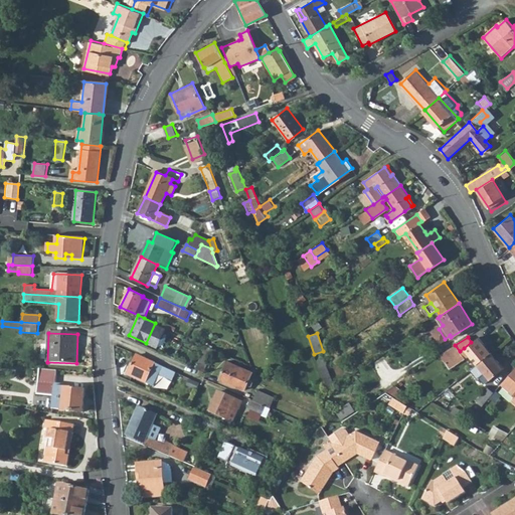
[(471,342),(464,348),(477,364),(491,353),(478,337),(471,342)]
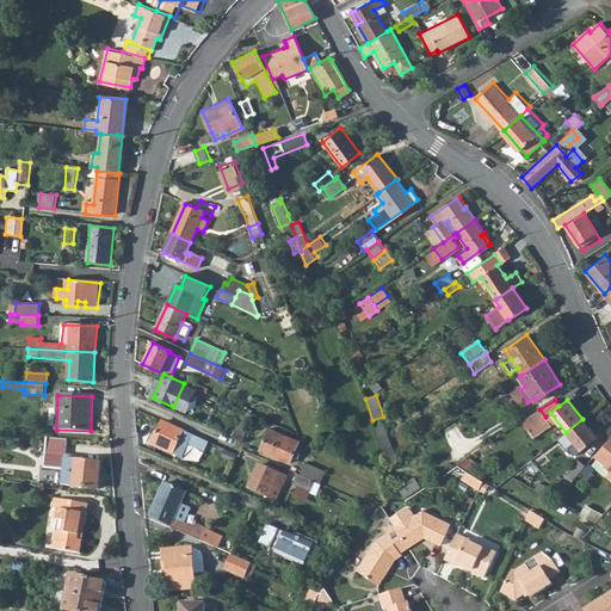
[(523,421),(534,438),(550,426),(545,417),(539,409),(523,421)]
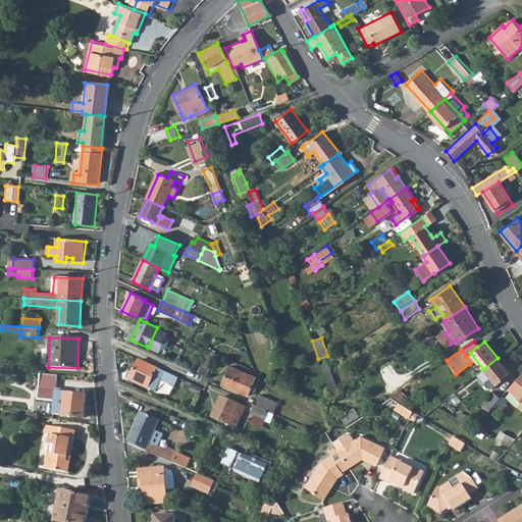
[(217,354),(209,351),(199,373),(207,377),(217,354)]
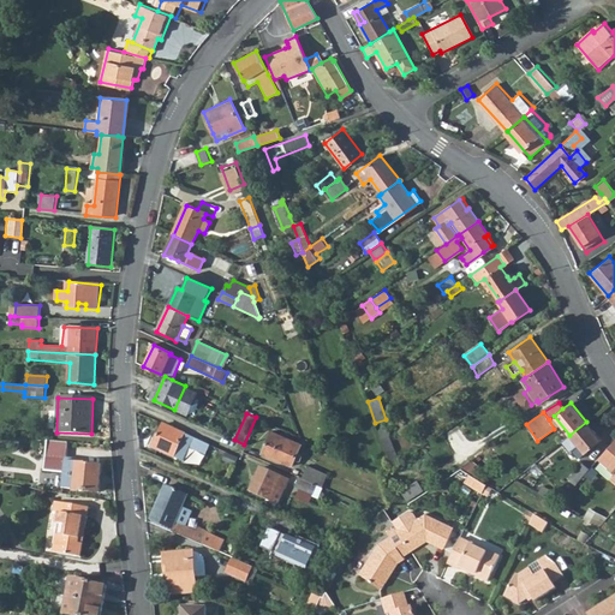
[(569,435),(583,453),(601,440),(586,422),(569,435)]
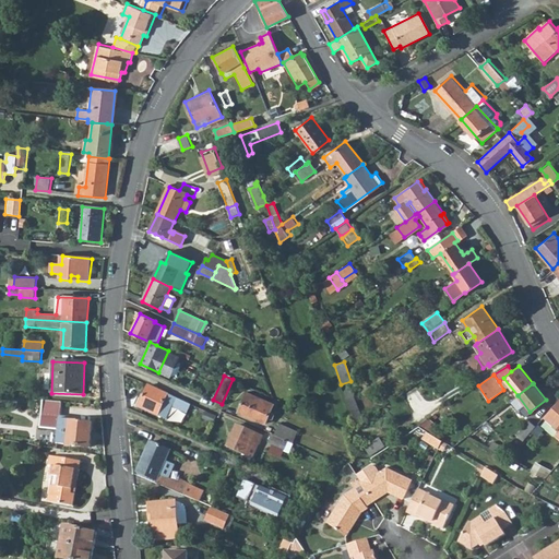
[(150,385),(140,407),(158,416),(159,415),(163,407),(168,394),(150,385)]
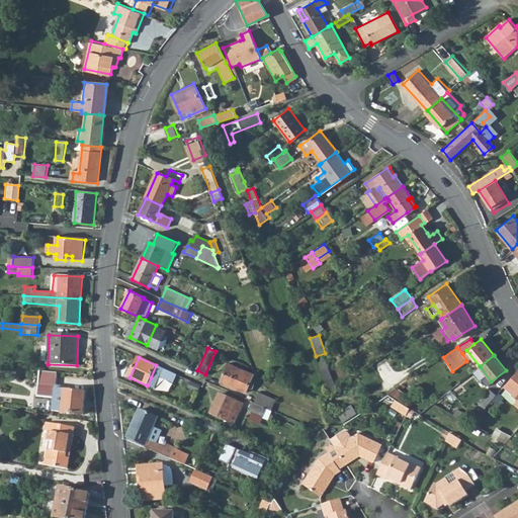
[(318,362),(331,394),(337,390),(324,358),(318,362)]
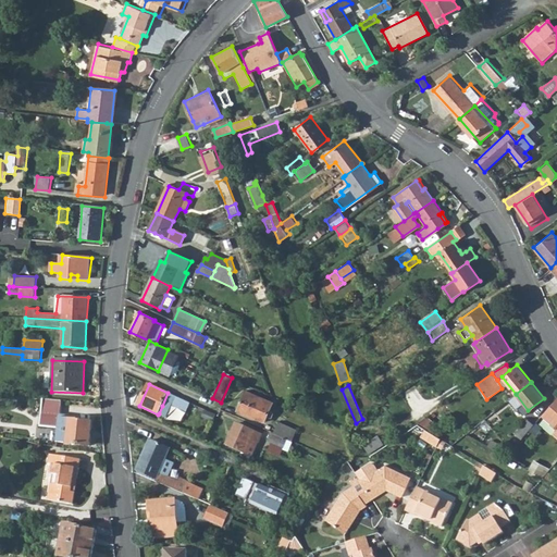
[(246,391),(237,410),(263,422),(273,403),(246,391)]
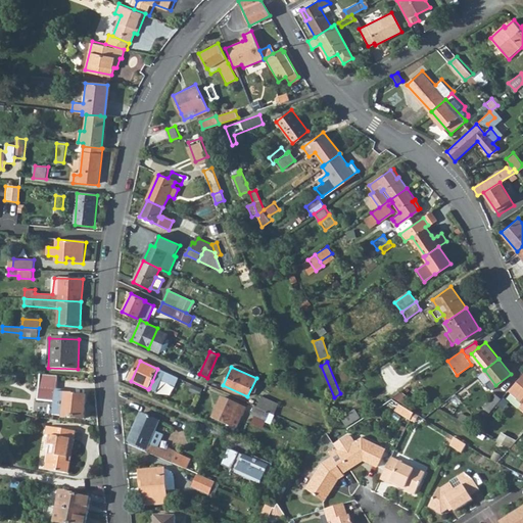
[(478,375),(490,389),(495,385),(484,370),(478,375)]
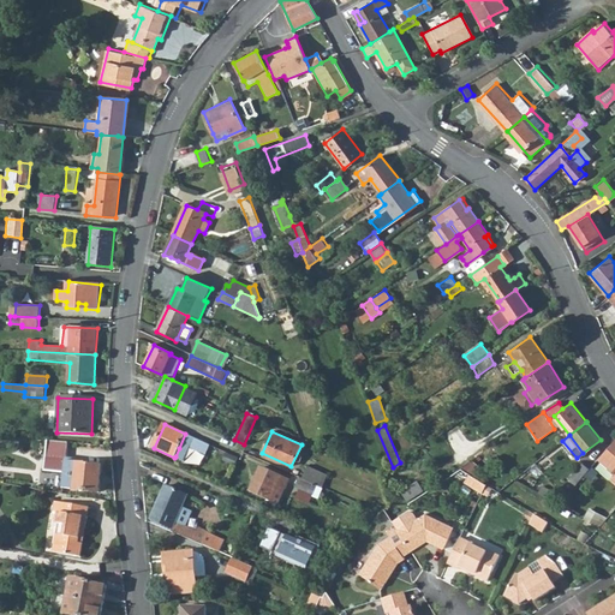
[(187,441),(208,451),(212,445),(190,436),(187,441)]
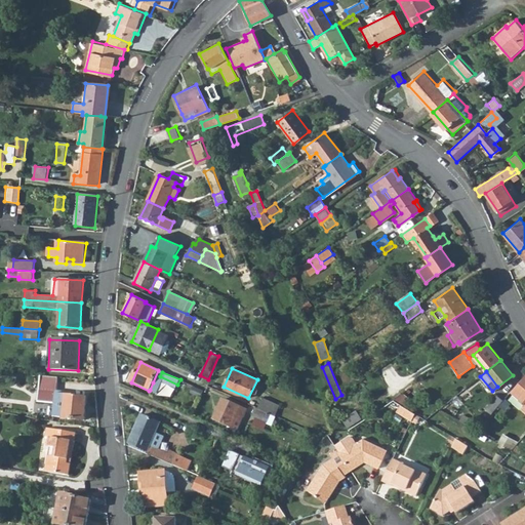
[(511,392),(524,404),(524,405),(523,409),(524,410),(524,374),(511,391),(511,392)]
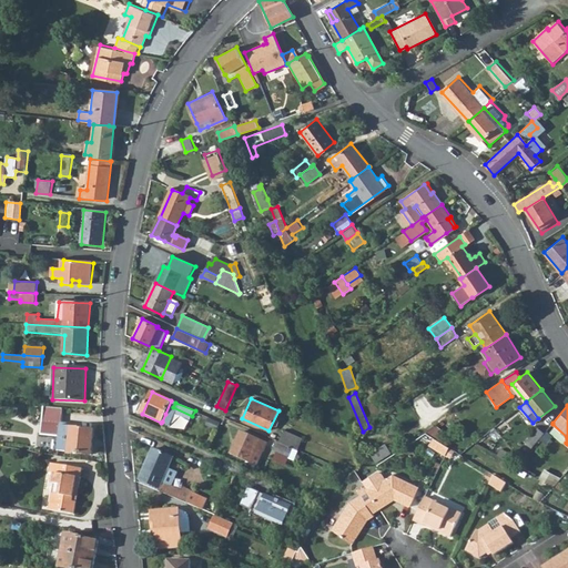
[(60,437),(59,452),(90,455),(94,430),(70,428),(69,438),(62,437),(63,427),(62,427),(63,408),(44,406),(42,425),(41,435),(60,437)]
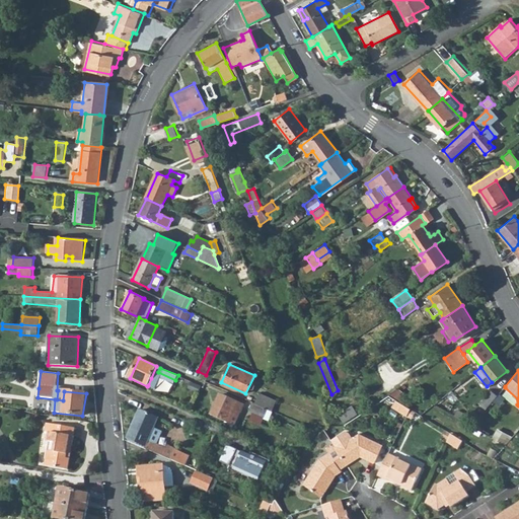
[(498,395),(491,388),(477,404),(485,411),(498,395)]
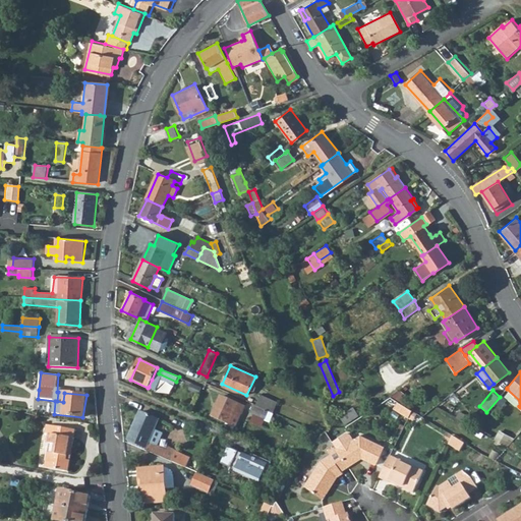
[(345,400),(343,394),(336,397),(338,403),(345,400)]
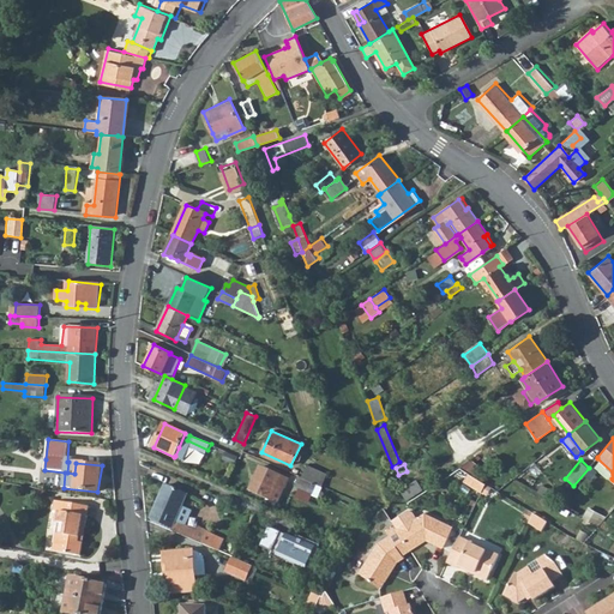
[(260,467),(250,491),(270,500),(271,500),(278,503),(289,480),(260,467)]
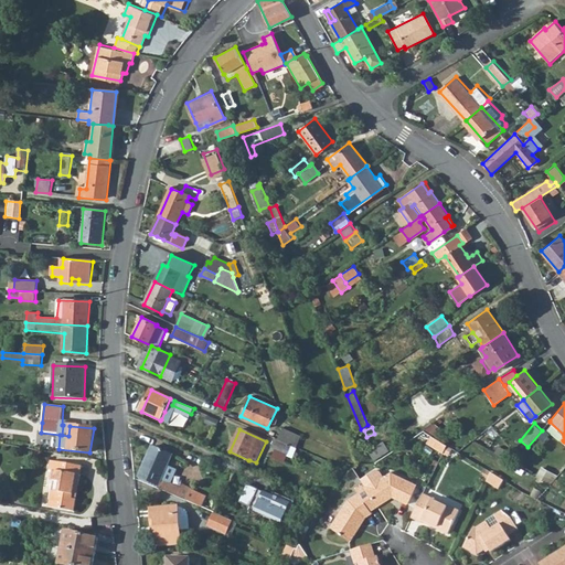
[(283,430),(277,440),(291,446),(296,448),(300,438),(283,430)]
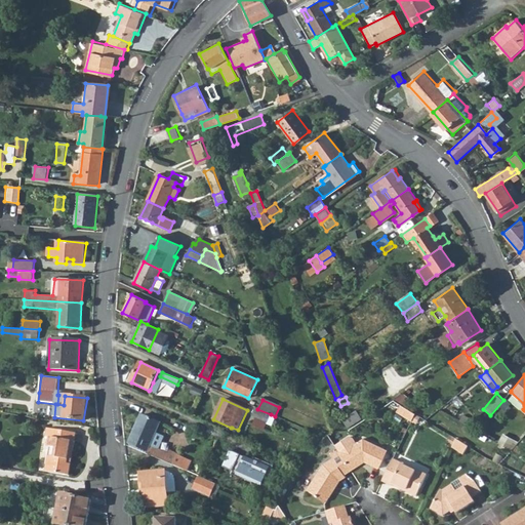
[(410,420),(413,413),(399,405),(395,411),(410,420)]
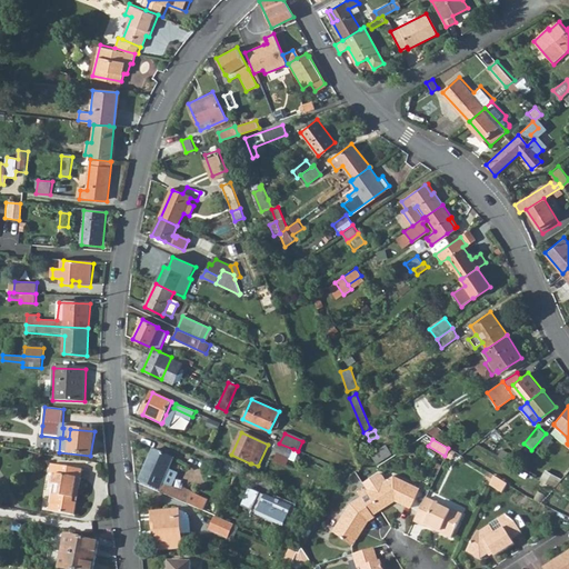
[(272,450),(289,458),(293,449),(279,443),(277,442),(272,450)]
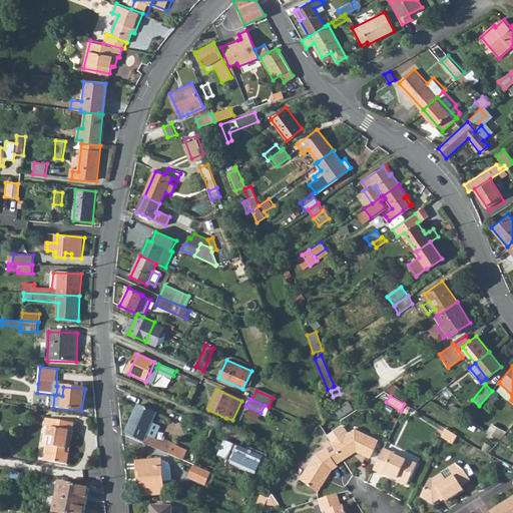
[(355,409),(350,401),(336,410),(340,419),(355,409)]
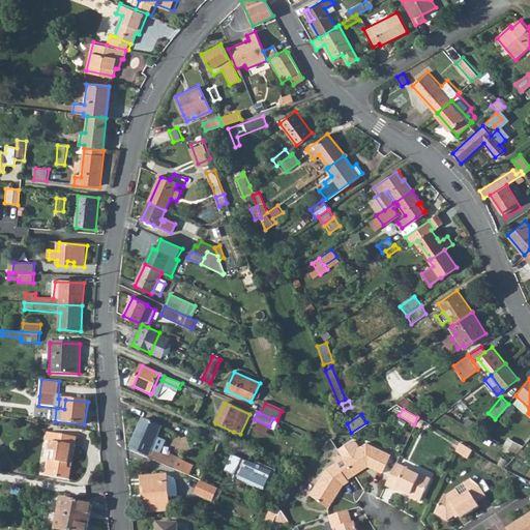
[(133,448),(130,451),(177,471),(182,459),(172,454),(170,458),(160,453),(167,440),(158,436),(162,428),(142,419),(130,447),(133,448)]
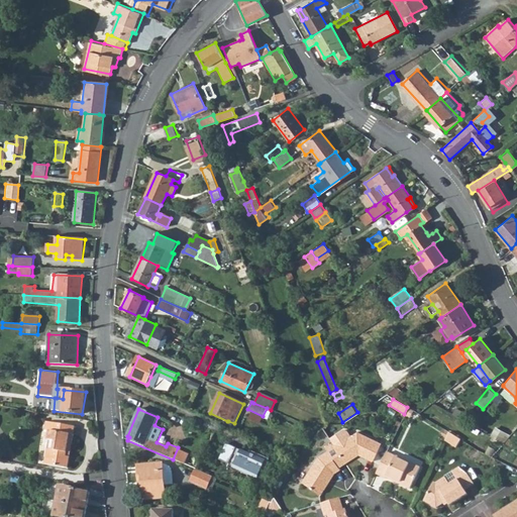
[(450,415),(462,422),(466,416),(453,409),(450,415)]
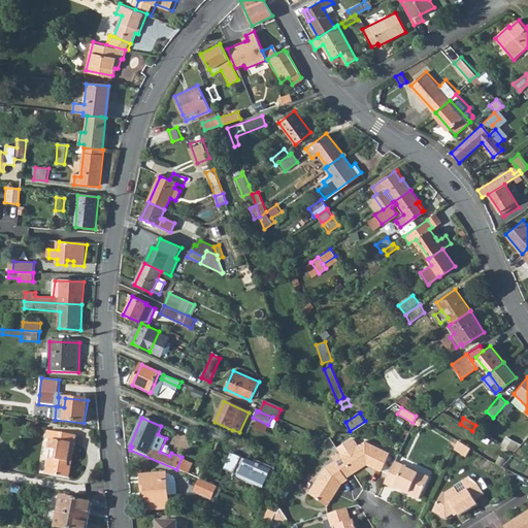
[(46,439),(52,440),(46,473),(70,477),(72,465),(68,464),(70,453),(74,454),(77,436),(47,431),(46,439)]
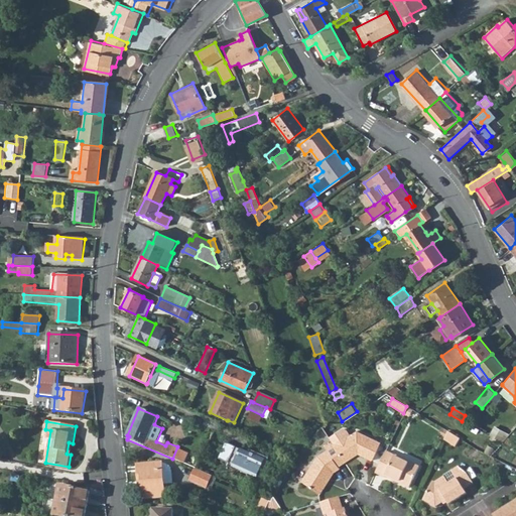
[(318,432),(306,426),(304,436),(311,440),(312,439),(318,432)]
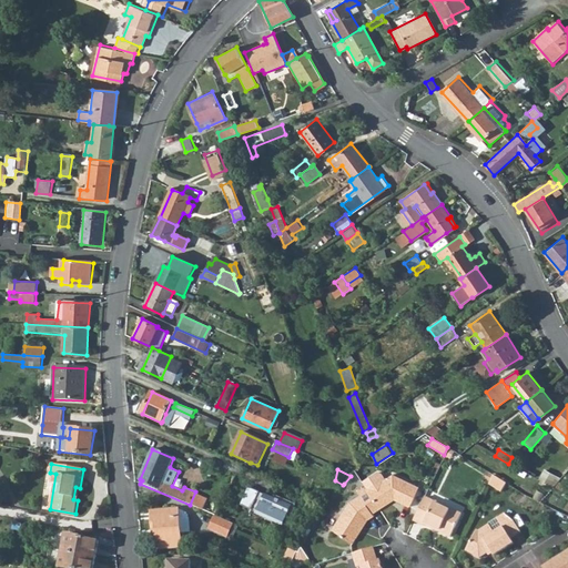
[(492,476),(486,472),(482,482),(487,485),(492,476)]
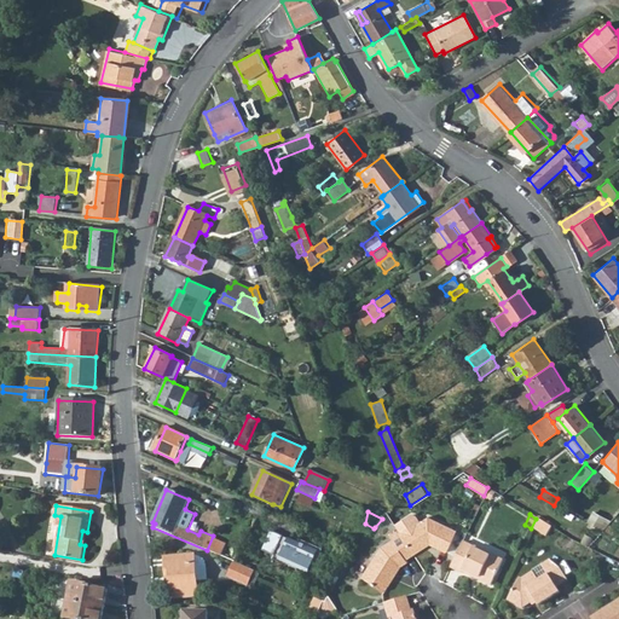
[(399,533),(414,554),(428,543),(434,545),(445,551),(455,531),(424,518),(399,533)]
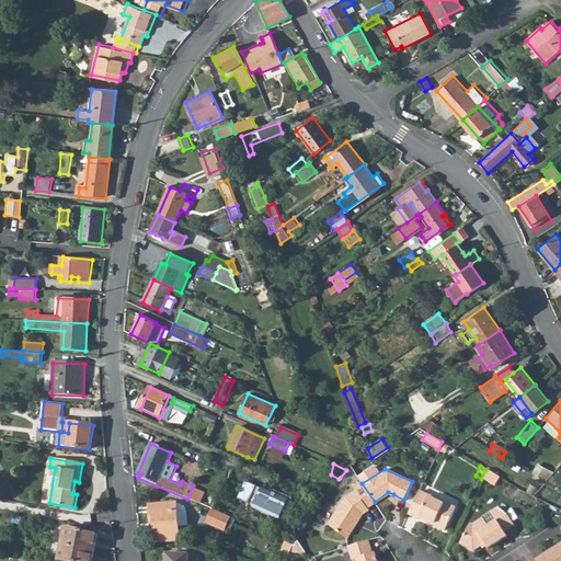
[(499,478),(485,470),(481,479),(494,485),(499,478)]
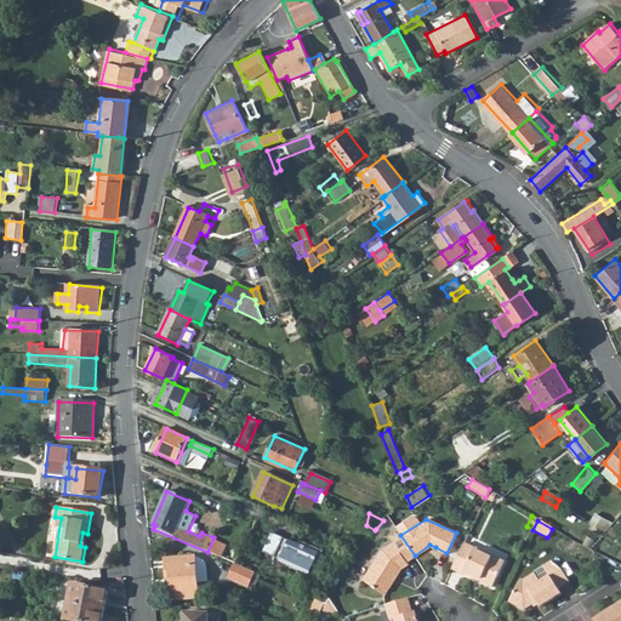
[(609,528),(605,533),(611,539),(616,534),(609,528)]
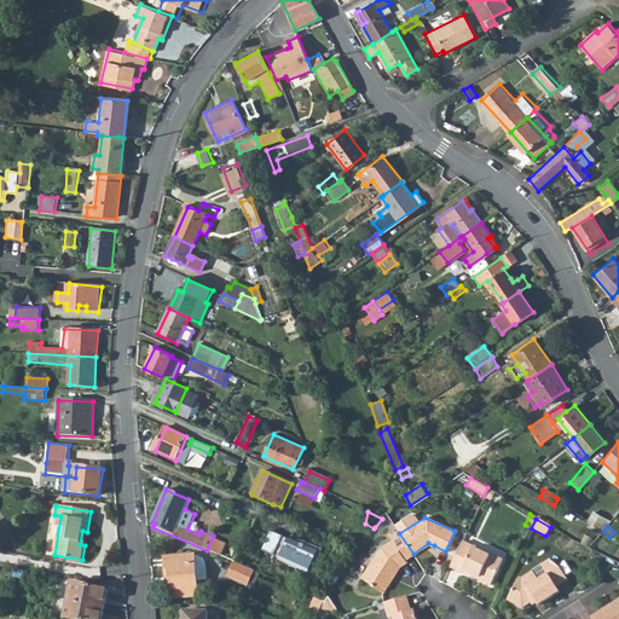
[(268,530),(260,549),(272,554),(281,534),(268,530)]
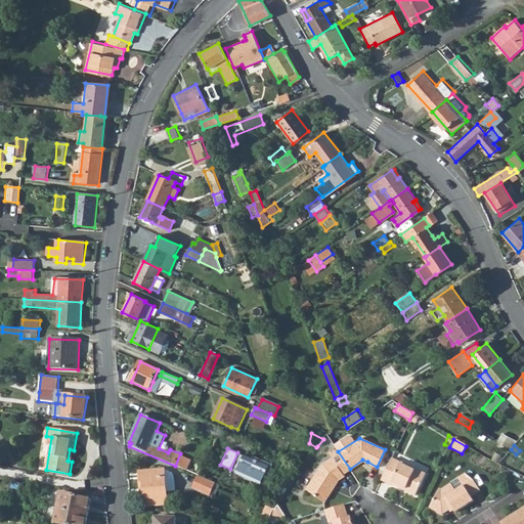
[(321,463),(306,488),(324,500),(335,485),(339,479),(345,476),(343,474),(350,469),(338,451),(337,449),(330,453),(332,456),(321,463)]
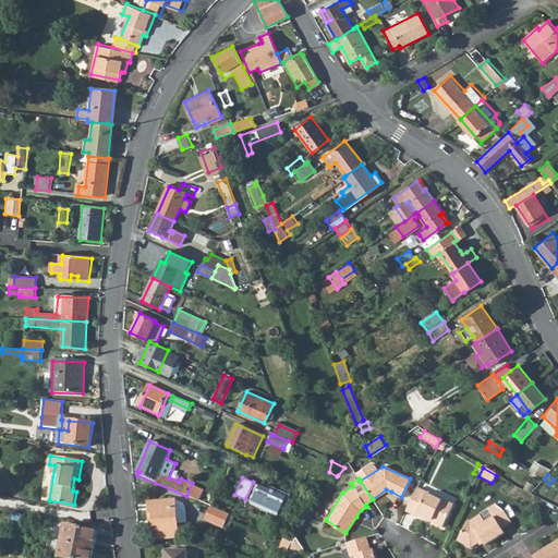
[(253,482),(245,499),(251,501),(258,484),(253,482)]
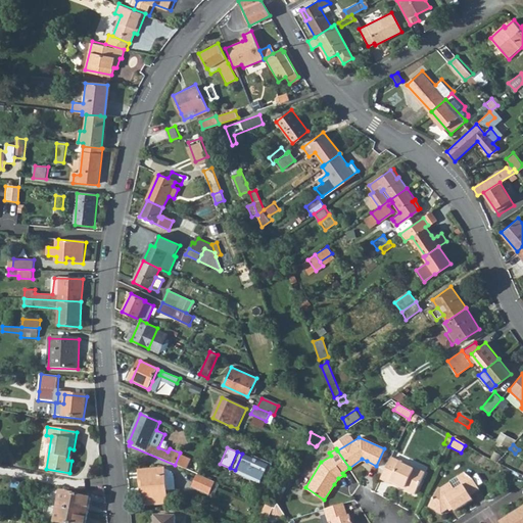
[(180,453),(175,465),(189,471),(194,460),(180,453)]
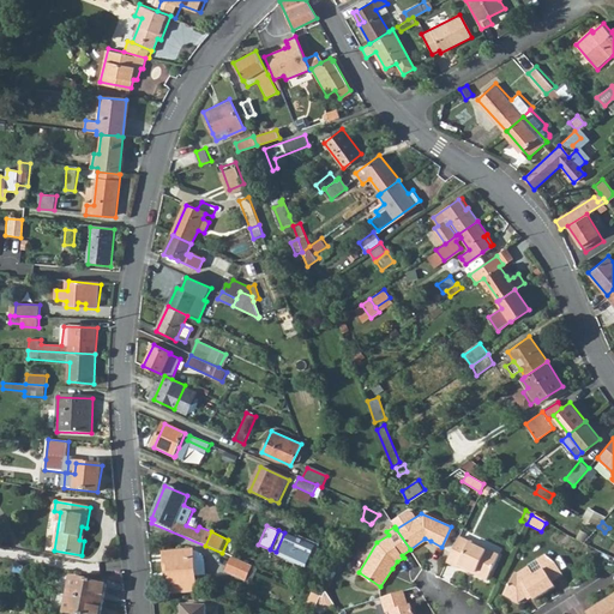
[(312,545),(284,533),(276,552),(304,564),(312,545)]
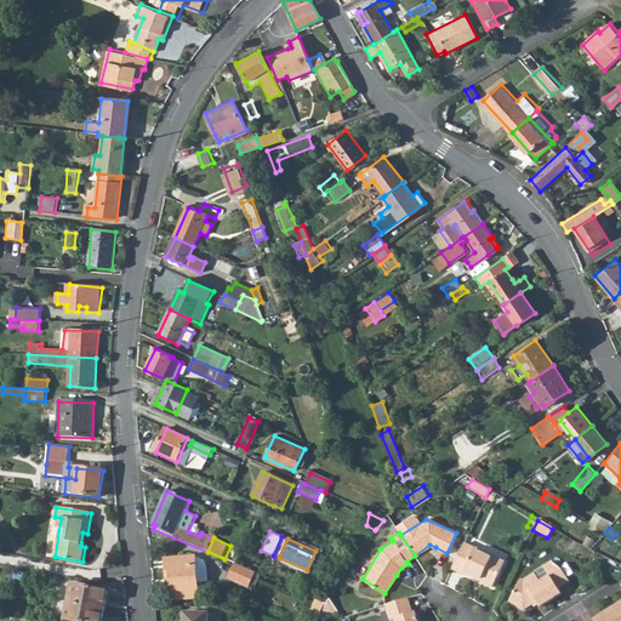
[(463,543),(450,569),(462,574),(461,575),(471,580),(490,588),(503,564),(473,550),(473,548),(463,543)]
